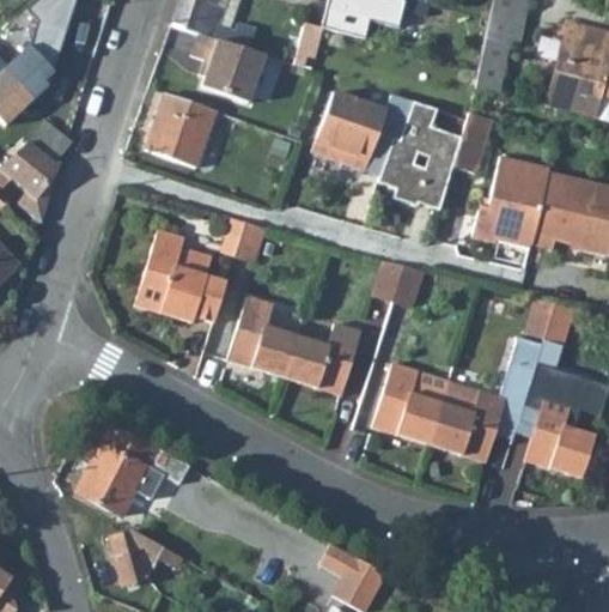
[(56,22),(69,8),(62,0),(55,0),(44,10),(56,22)]
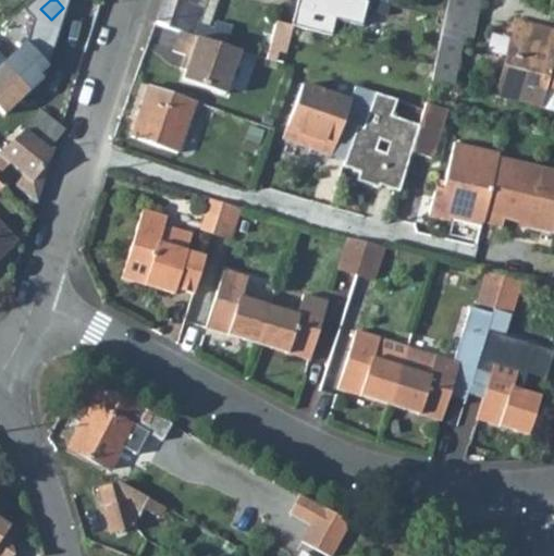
[(101,3),(97,0),(72,0),(66,5),(65,4),(63,8),(51,20),(63,34),(74,24),(72,21),(77,15),(88,25),(105,8),(101,3)]
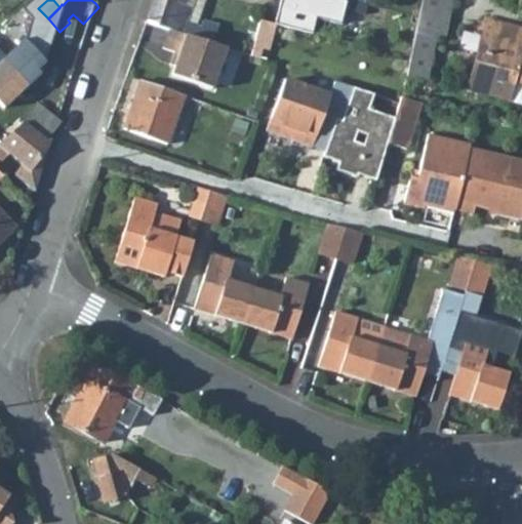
[(157,0),(150,22),(172,29),(201,38),(205,27),(199,25),(190,22),(197,0),(157,0)]
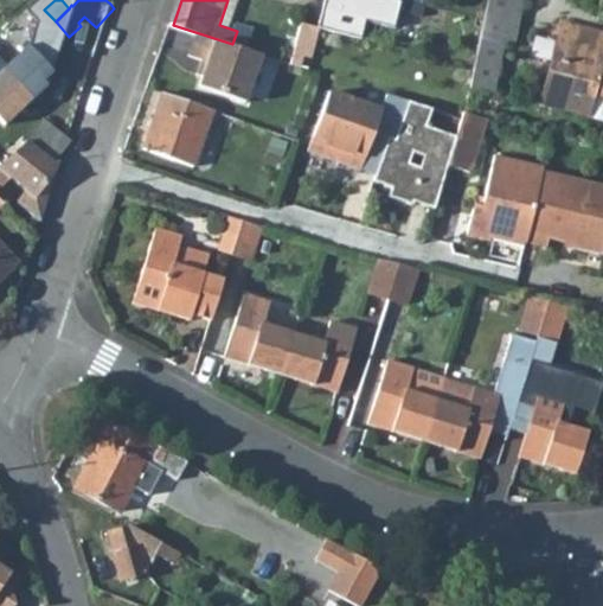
[(228,0),(219,25),(230,29),(239,0),(228,0)]
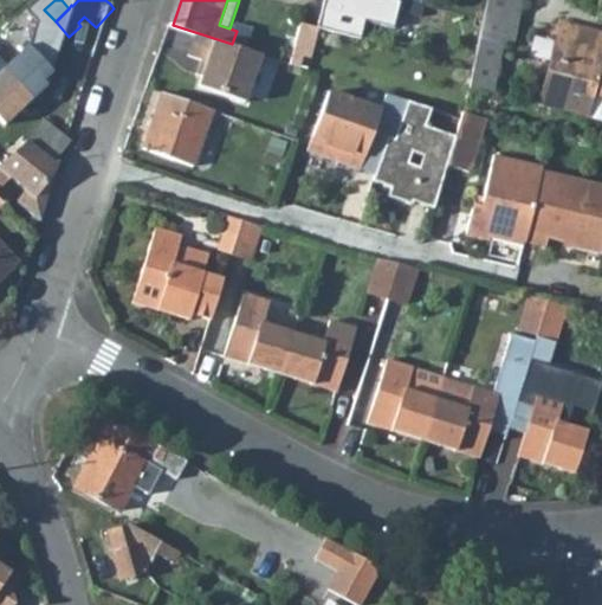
[(489,0),(485,18),(476,66),(471,88),(494,92),(504,43),(515,45),(524,0),(489,0)]
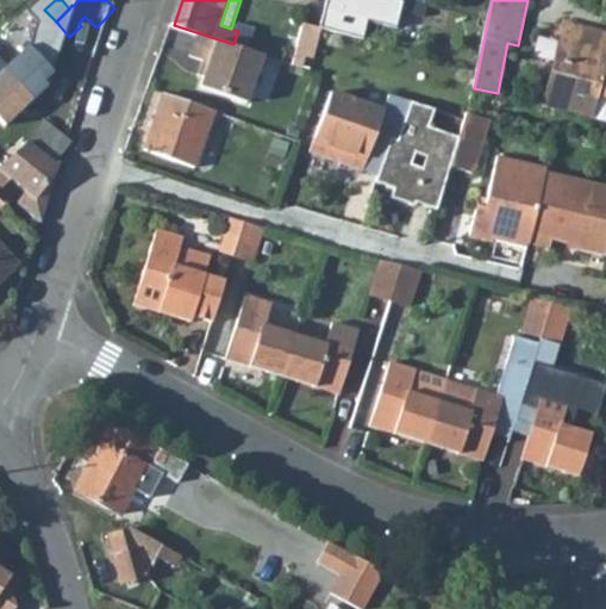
[(605,31),(568,22),(547,101),(592,113),(605,117),(605,31)]
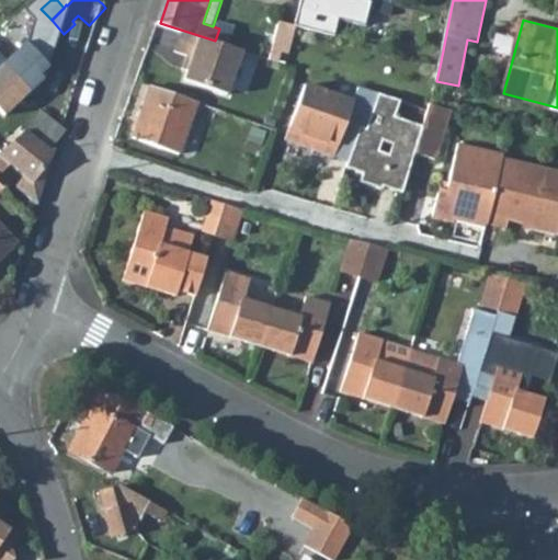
[(227,31),(219,29),(215,41),(224,43),(227,31)]
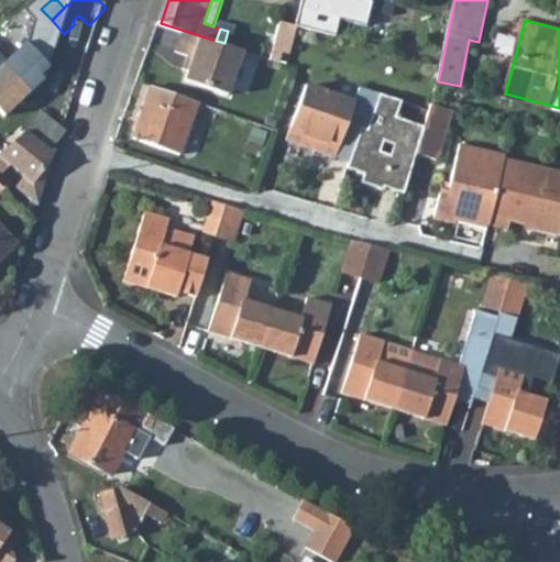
[(216,41),(185,31),(178,50),(190,53),(196,55),(191,68),(189,78),(232,91),(245,51),(224,43),(216,41)]
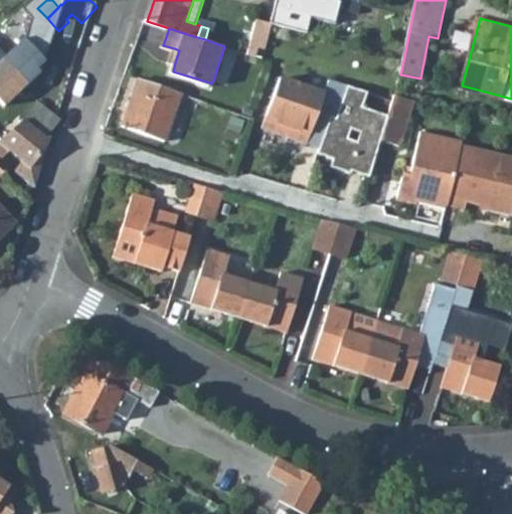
[(7,55),(0,61),(0,99),(5,105),(41,71),(38,67),(46,60),(26,38),(7,55)]
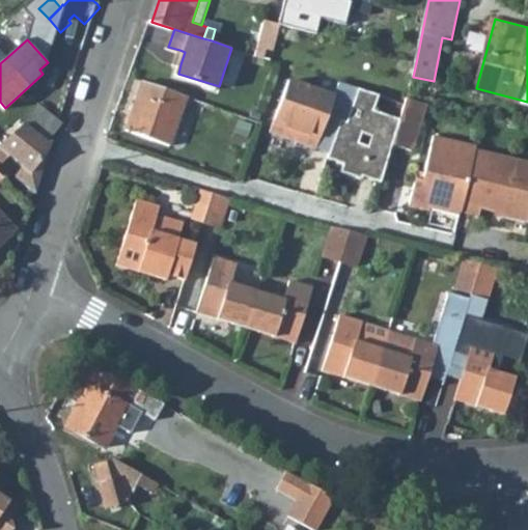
[(185,52),(179,50),(175,62),(181,64),(185,52)]
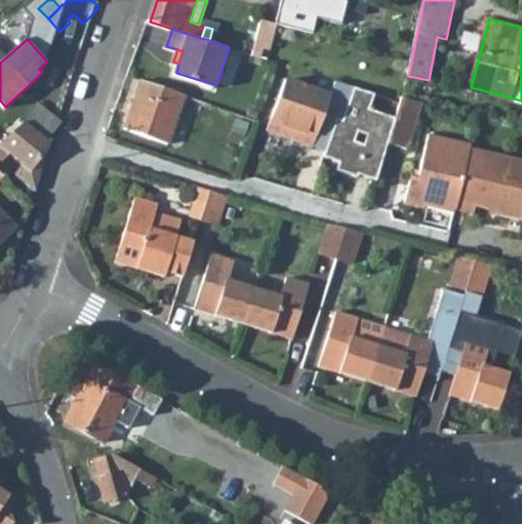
[(345,120),(356,86),(336,81),(332,93),(286,78),(269,129),(288,135),(292,125),(298,127),(295,138),(328,149),(338,118),(345,120)]
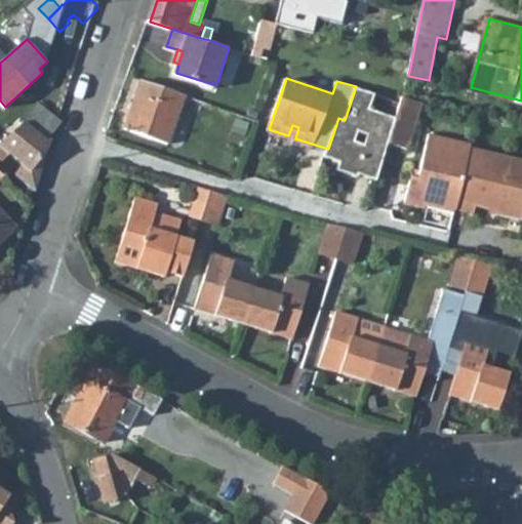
[(143,79),(125,127),(169,144),(187,95),(143,79)]
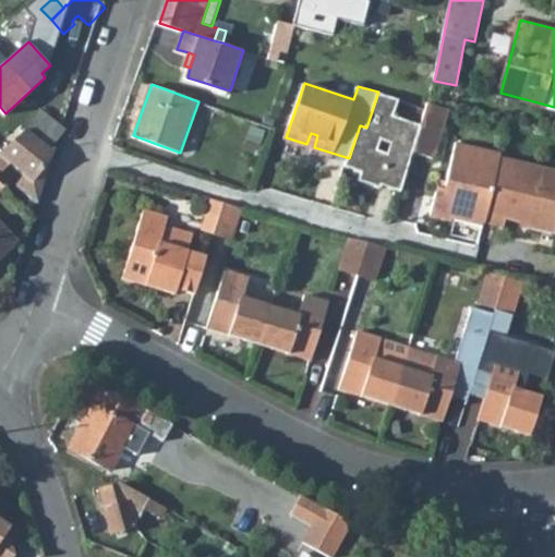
[(349,158),(347,165),(363,170),(361,179),(383,185),(384,183),(402,190),(414,150),(422,124),(394,114),(399,99),(378,92),(366,128),(360,125),(349,158)]
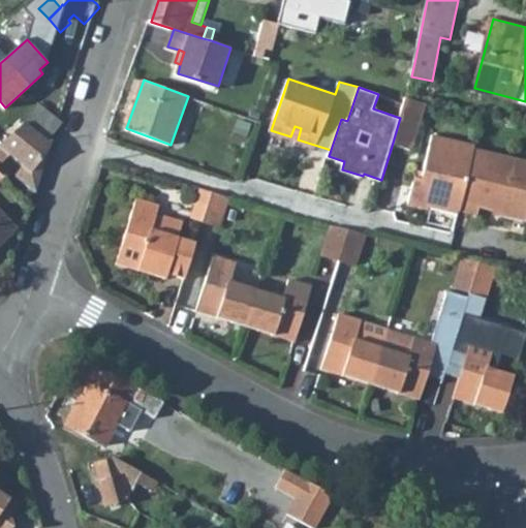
[(413,149),(427,102),(406,96),(404,102),(400,118),(393,143),(413,149)]
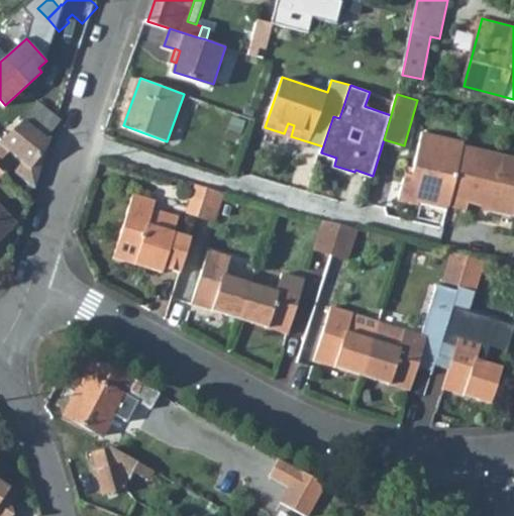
[(26,119),(48,137),(63,119),(40,102),(26,119)]
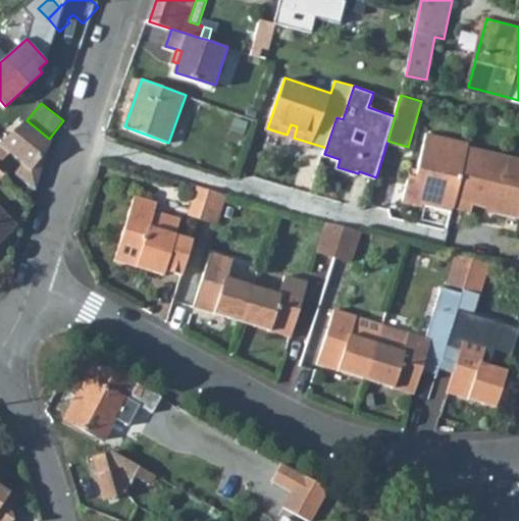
[(0,144),(1,143),(20,125),(14,118),(0,132),(0,144)]
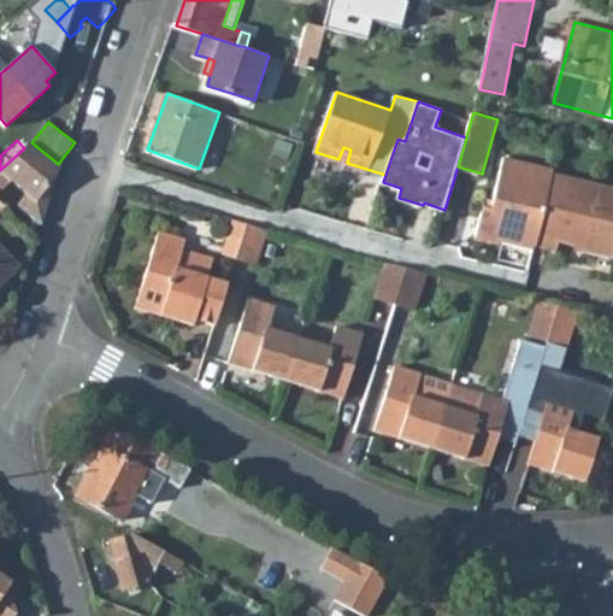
[(58,164),(31,142),(24,148),(1,169),(30,192),(21,205),(43,222),(58,180),(53,176),(60,165),(58,164)]
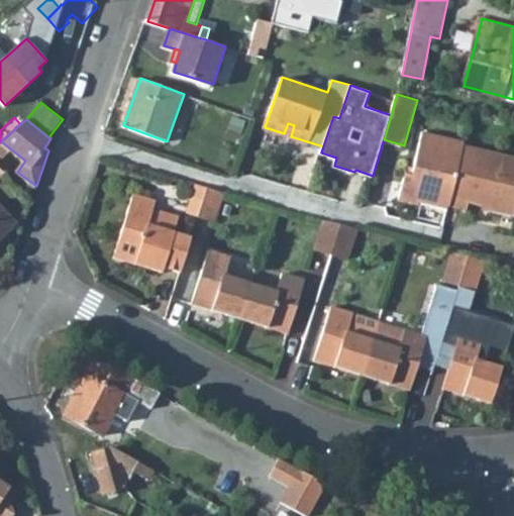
[(291,136),(294,125),(288,123),(284,133),(291,136)]
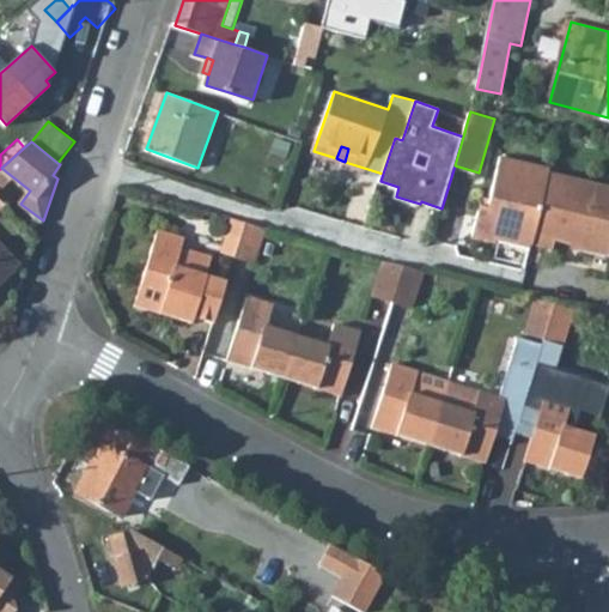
[(533,243),(549,171),(550,168),(501,157),(491,199),(489,206),(482,205),(481,205),(473,236),(497,242),(497,240),(531,248),(533,243)]
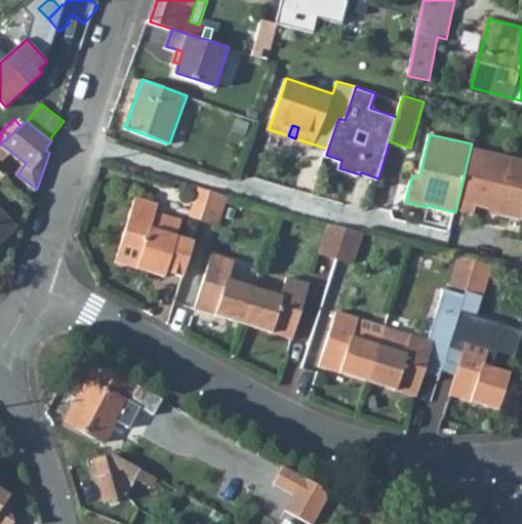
[(521,158),(471,147),(456,208),(474,213),(477,205),(490,208),(497,210),(497,213),(521,218),(521,158)]
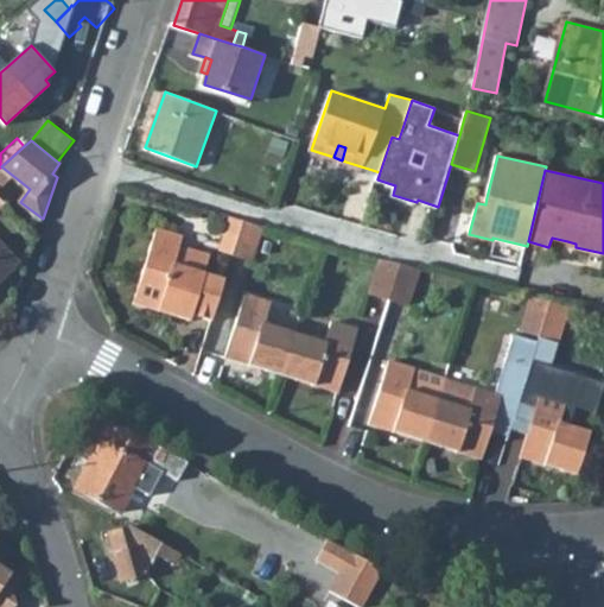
[(240,234),(245,219),(233,215),(228,229),(240,234)]
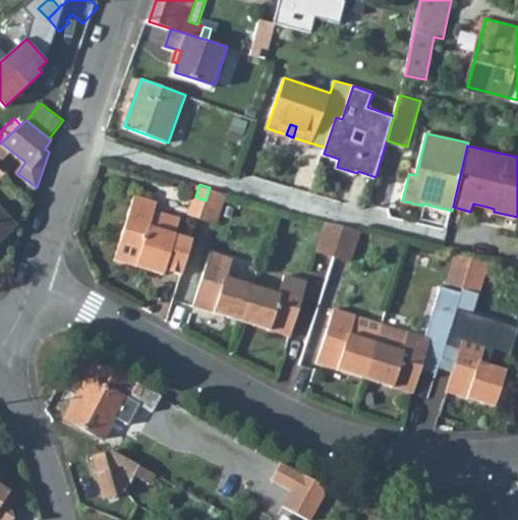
[(226,192),(210,187),(206,200),(200,216),(218,222),(226,192)]
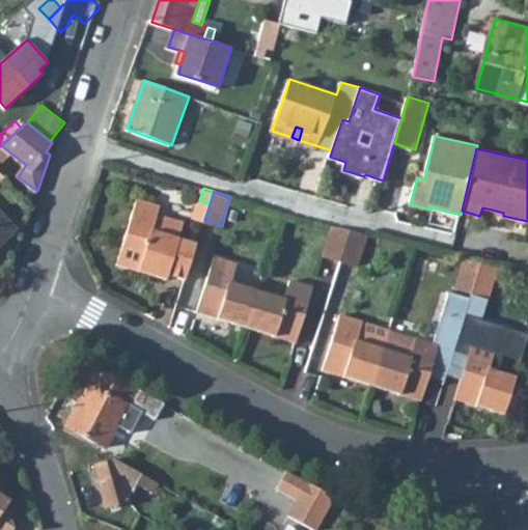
[(159,214),(162,205),(139,198),(118,263),(141,271),(143,265),(170,273),(187,278),(198,243),(181,238),(186,222),(159,214)]
